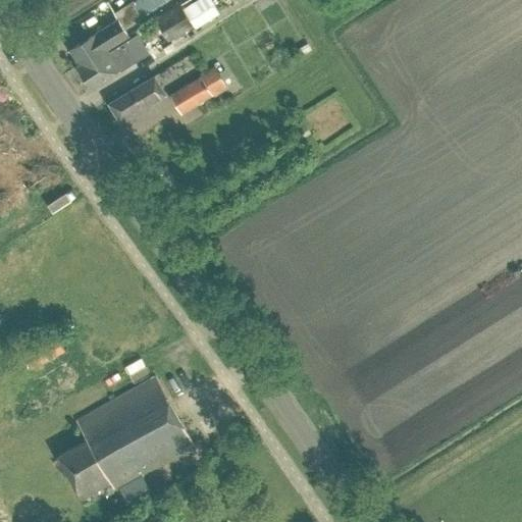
[(80,64),(106,49),(128,35),(124,29),(143,16),(133,0),(132,0),(113,12),(119,21),(98,35),(96,33),(69,49),(77,61),(79,63),(75,65),(76,66),(80,64)]
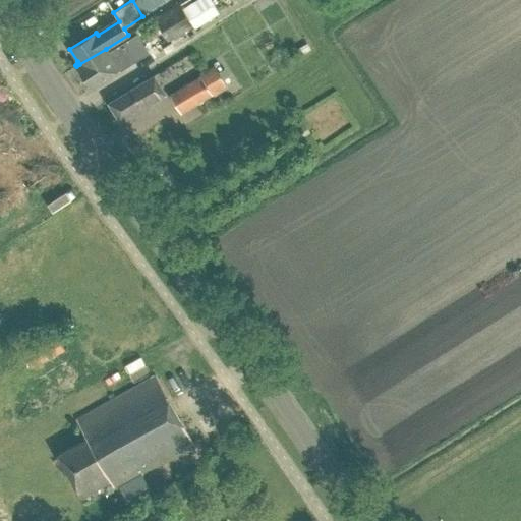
[(193,0),(182,7),(189,18),(214,4),(211,0),(193,0)]
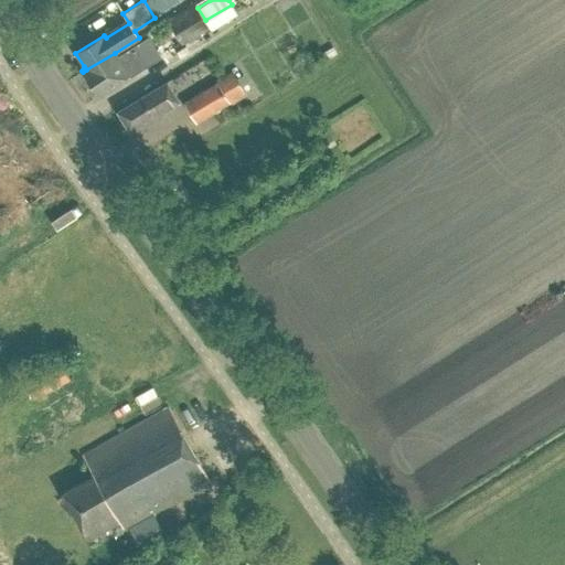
[(181,44),(209,27),(195,3),(167,20),(181,44)]
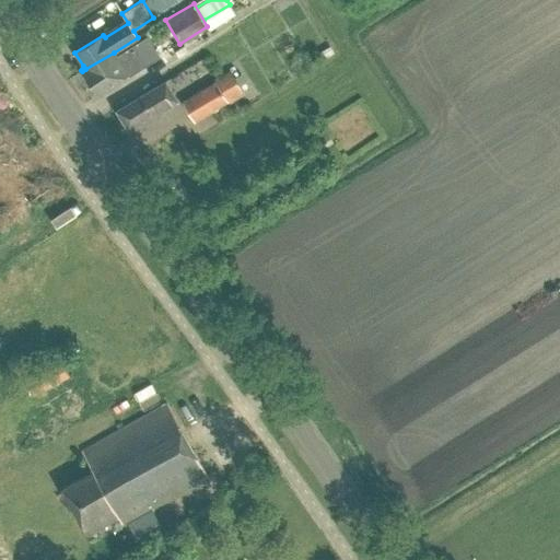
[(85,69),(82,71),(98,95),(128,74),(127,73),(144,63),(136,48),(118,59),(114,53),(85,69)]
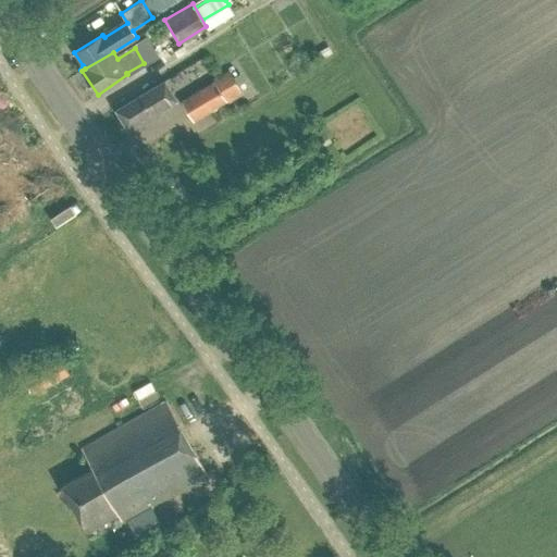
[(214,81),(227,100),(243,91),(230,70),(214,77),(214,81)]
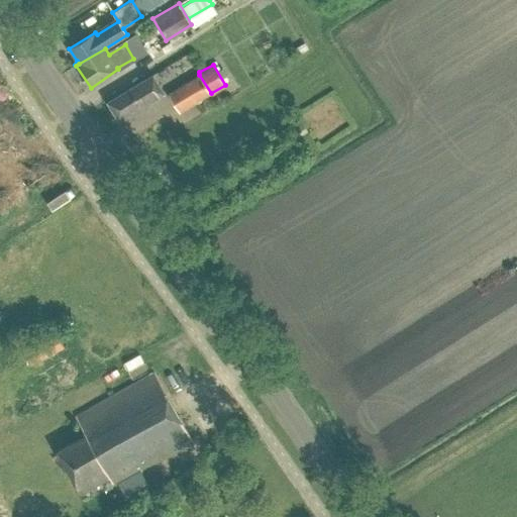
[(179,111),(211,93),(199,75),(168,93),(179,111)]
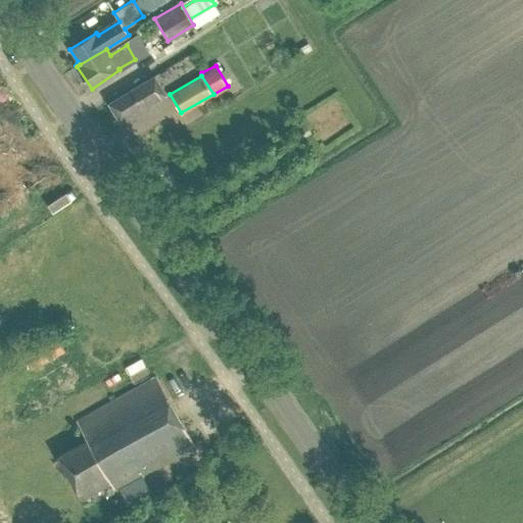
[(130,120),(167,97),(154,77),(111,102),(122,120),(128,115),(130,120)]
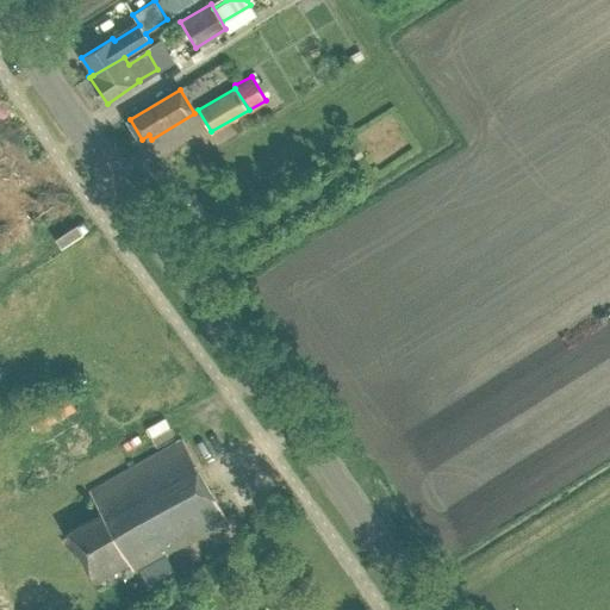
[(228,523),(230,522),(182,437),(181,439),(181,440),(89,491),(101,511),(68,530),(97,582),(130,562),(134,570),(166,552),(167,555),(228,522),(228,523)]
